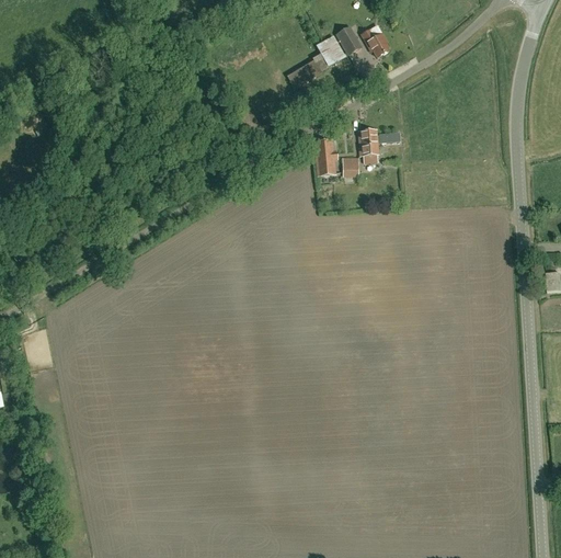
[(336,33),(347,54),(361,46),(348,26),(336,33)]
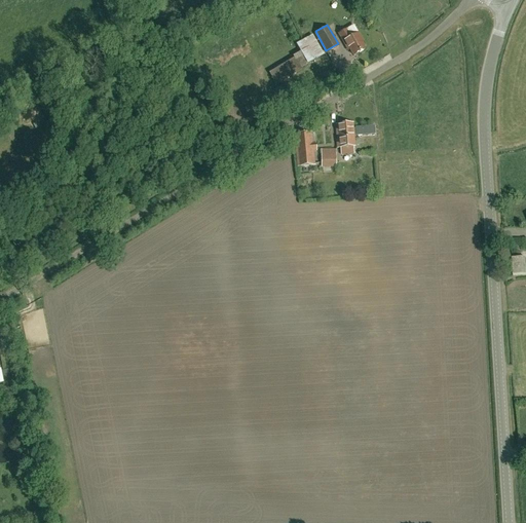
[(353,52),(365,46),(361,40),(363,39),(358,30),(350,34),(346,27),(338,31),(347,47),(349,46),(353,52)]
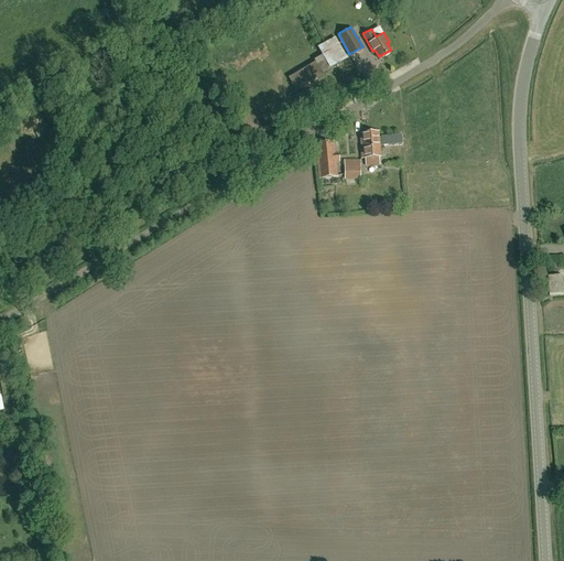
[(315,60),(288,76),(295,88),(323,72),(322,71),(346,55),(334,35),(318,45),(323,53),(314,57),(315,60)]
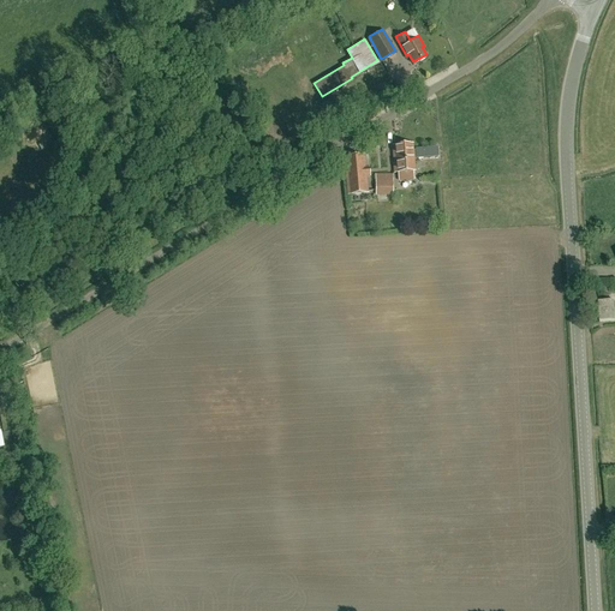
[(415,177),(415,168),(412,141),(394,143),(395,161),(394,161),(394,169),(398,169),(399,178),(415,177)]
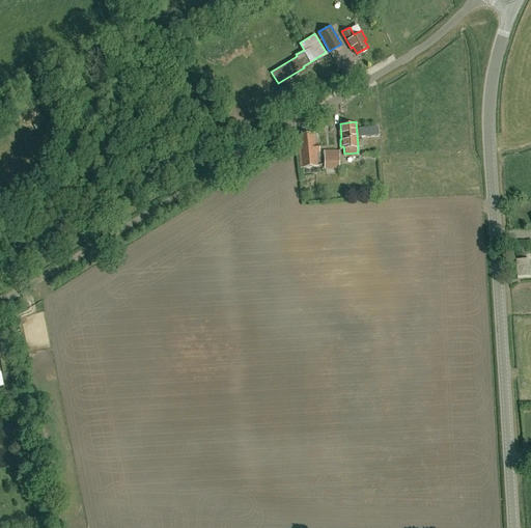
[(298,134),(301,165),(316,164),(313,133),(298,134)]
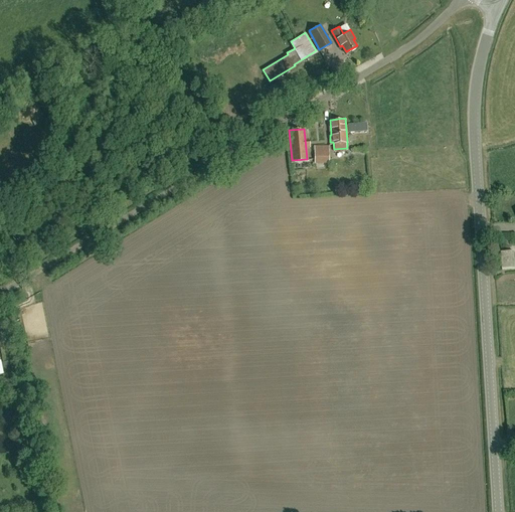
[(328,144),(314,144),(315,161),(329,161),(328,144)]
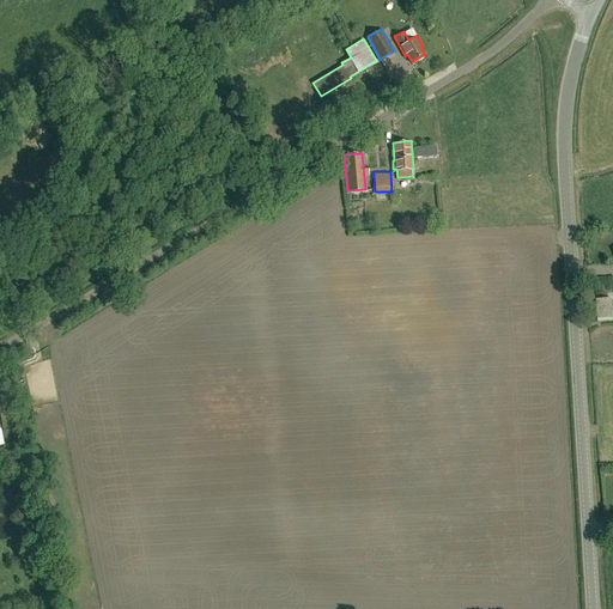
[(607,297),(596,297),(598,318),(612,316),(612,312),(612,297),(607,298),(607,297)]
